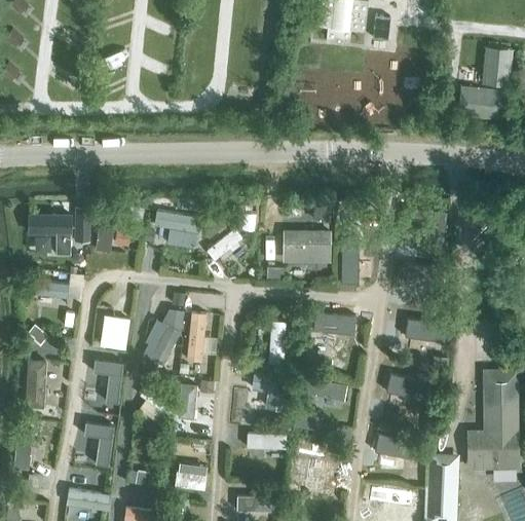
[(19,17),(27,8),(17,0),(13,0),(7,6),(19,17)]
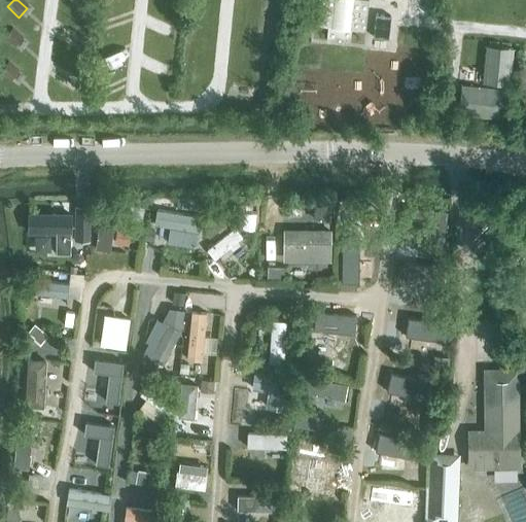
[(325,44),(348,47),(350,33),(363,34),(367,3),(338,0),(316,0),(313,29),(327,30),(325,44)]
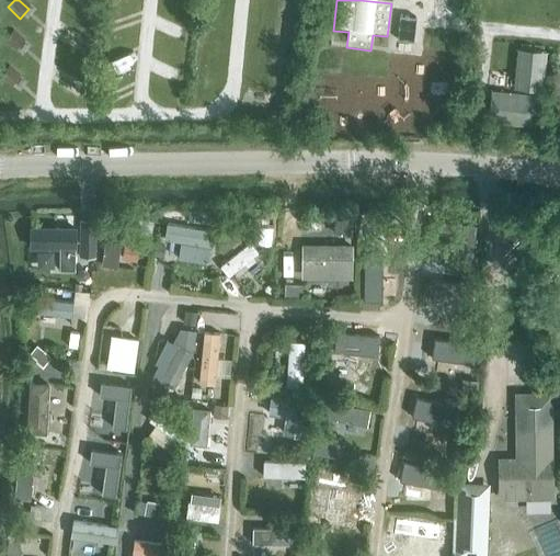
[(412,46),(414,22),(399,21),(396,44),(412,46)]
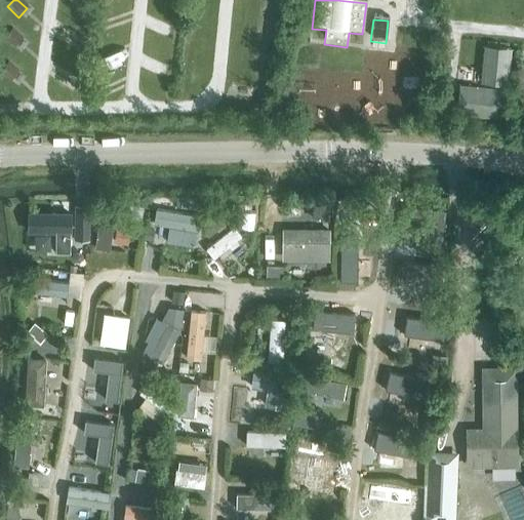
[(14,50),(22,41),(11,32),(3,40),(14,50)]
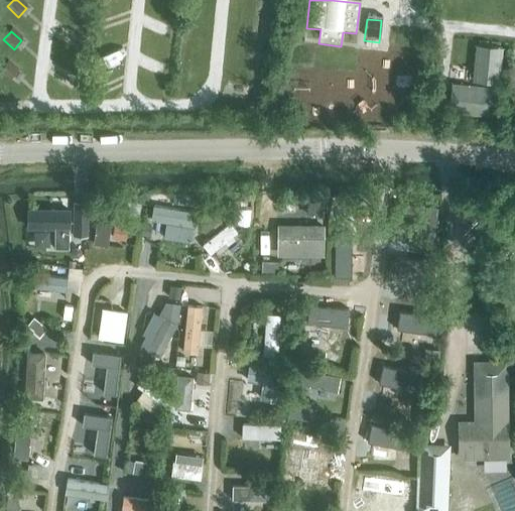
[(315,50),(288,47),(286,69),(313,72),(315,50)]
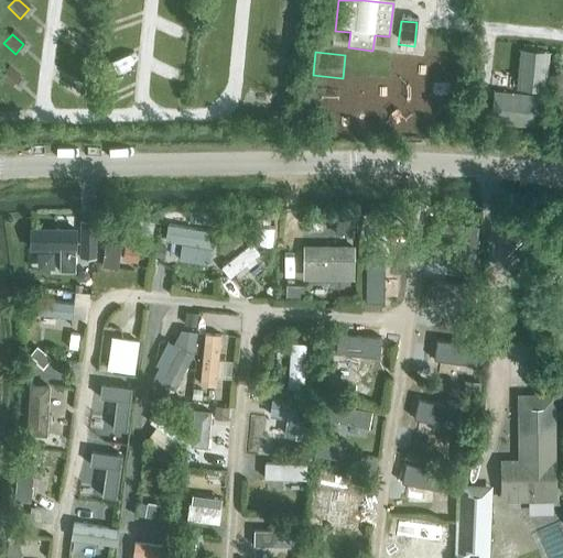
[(11,91),(20,81),(8,69),(0,78),(0,80),(11,91)]
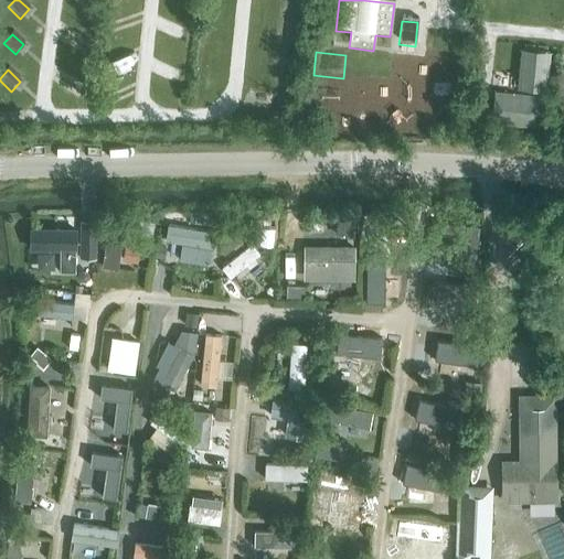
[(338,236),(355,237),(355,217),(339,216),(338,236)]
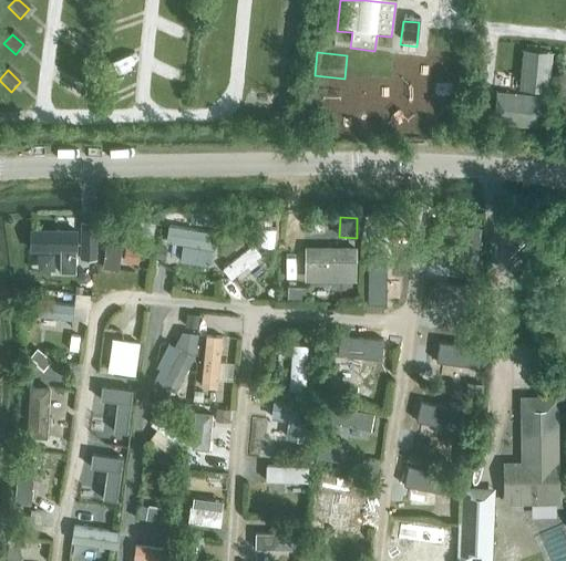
[(187,227),(201,229),(203,220),(189,218),(187,227)]
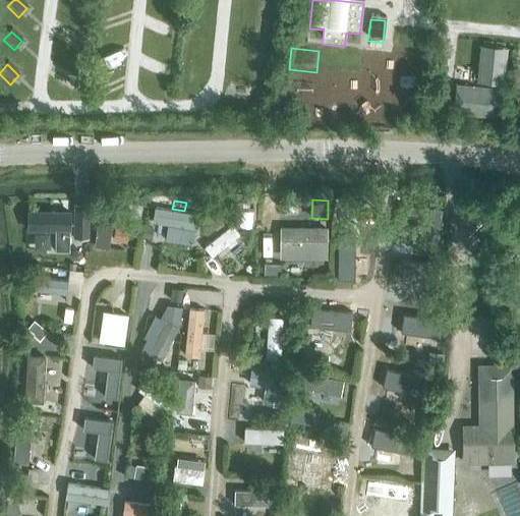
[(185,209),(201,212),(203,204),(187,201),(185,209)]
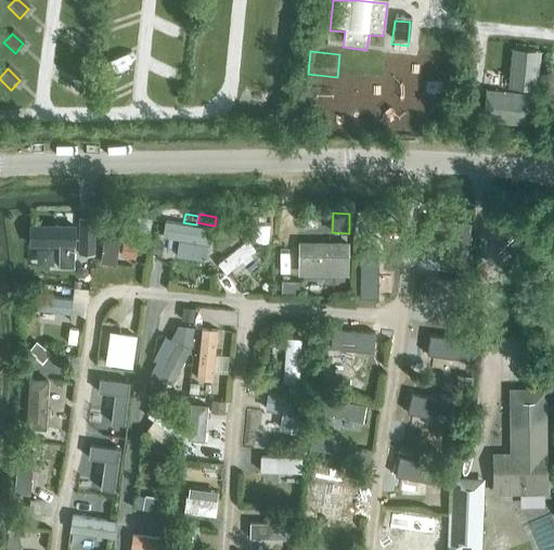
[(179,242),(177,258),(195,261),(197,246),(210,248),(214,228),(167,220),(164,240),(179,242)]
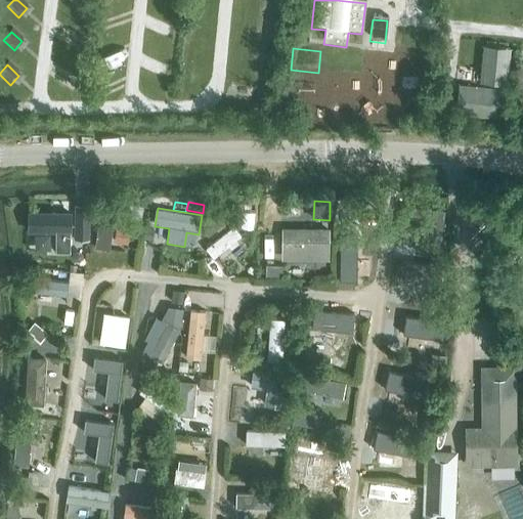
[(74,211),(74,244),(87,244),(88,211),(74,211)]
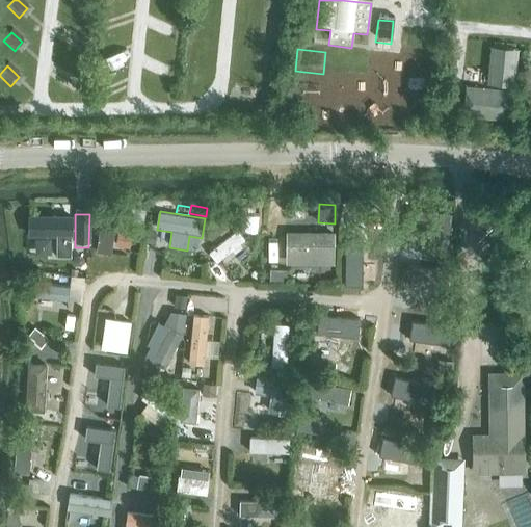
[(241,218),(228,221),(230,232),(243,229),(241,218)]
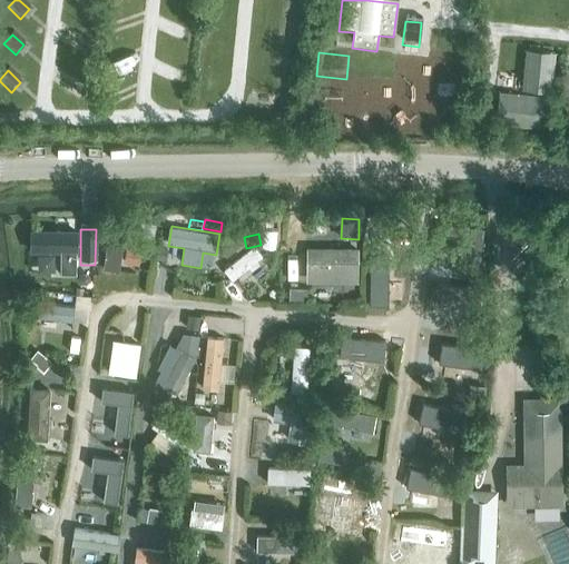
[(29,235),(29,255),(58,255),(58,278),(72,278),(74,236),(29,235)]
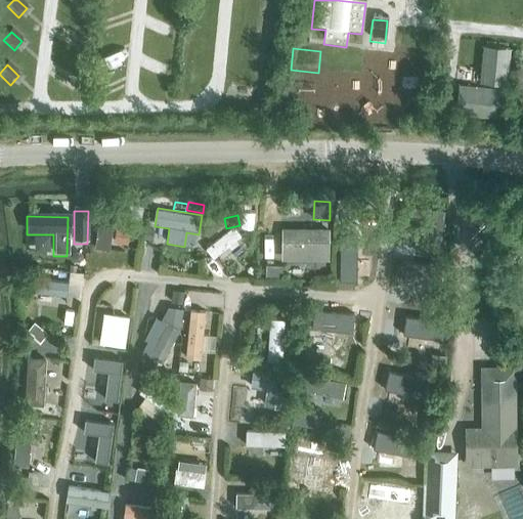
[(101,216),(93,248),(109,252),(116,220),(101,216)]
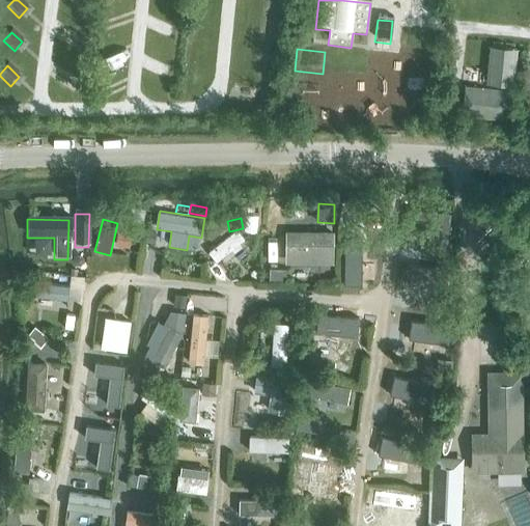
[(437,285),(439,222),(420,221),(419,285),(437,285)]
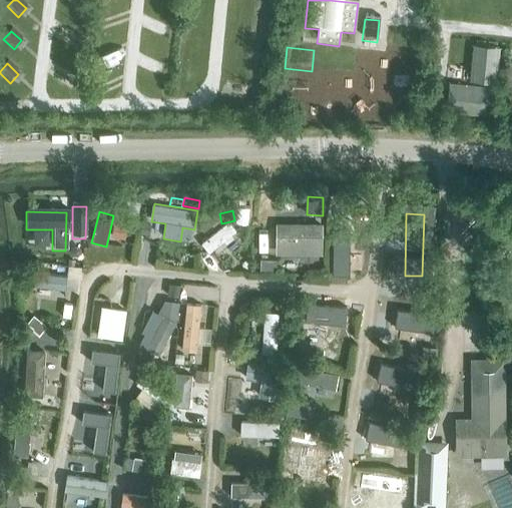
[(212,215),(196,227),(202,234),(217,222),(212,215)]
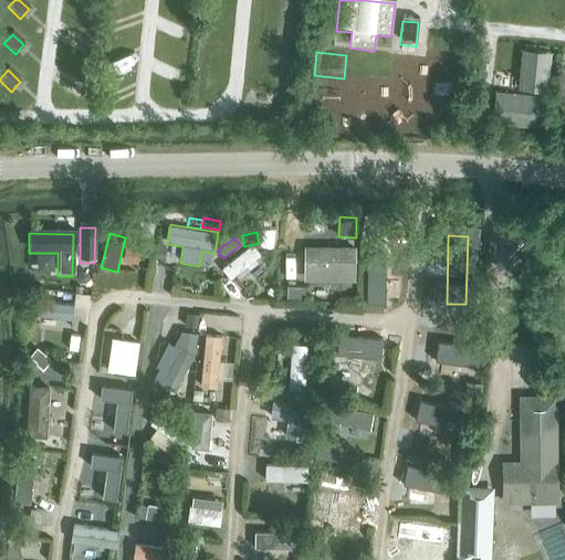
[(407,249),(407,239),(384,239),(383,249),(407,249)]
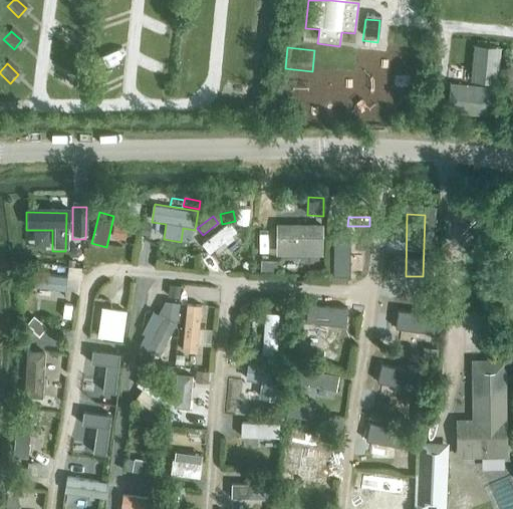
[(329,218),(329,235),(342,235),(342,219),(329,218)]
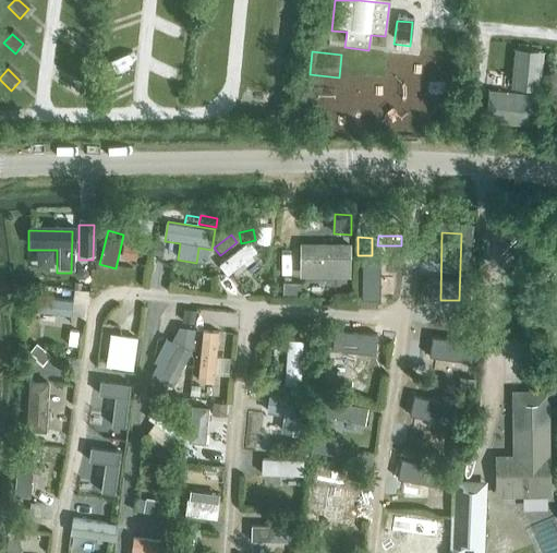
[(528,242),(528,252),(535,252),(542,252),(542,242),(528,242)]
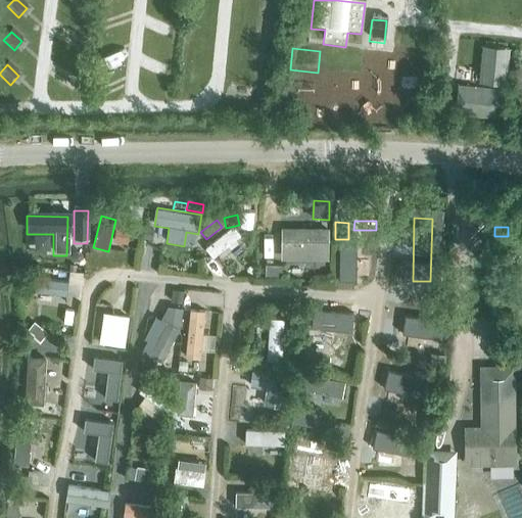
[(236,228),(204,246),(212,260),(243,242),(236,228)]
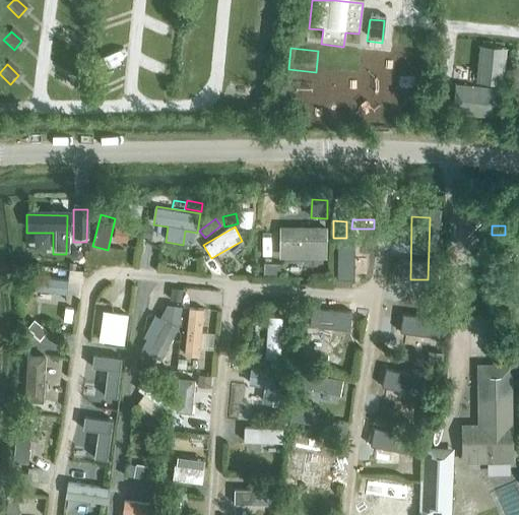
[(279,231),(278,254),(324,254),(324,232),(302,231),(279,231)]
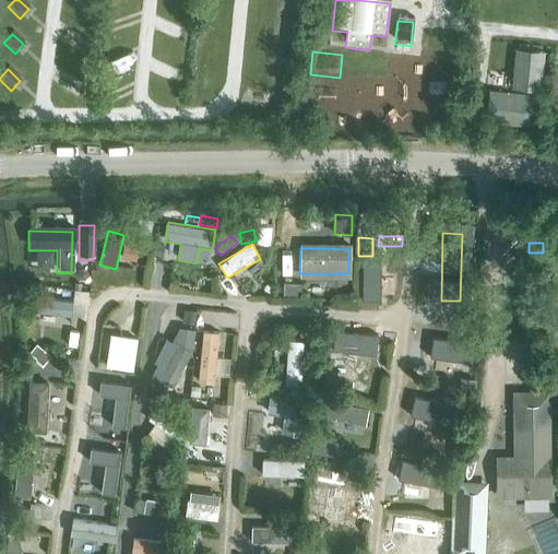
[(296,302),(296,290),(284,290),(284,302),(296,302)]
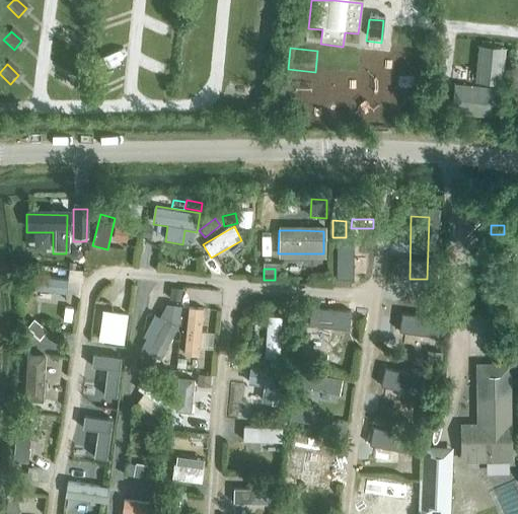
[(30,292),(67,294),(68,278),(31,277),(30,292)]
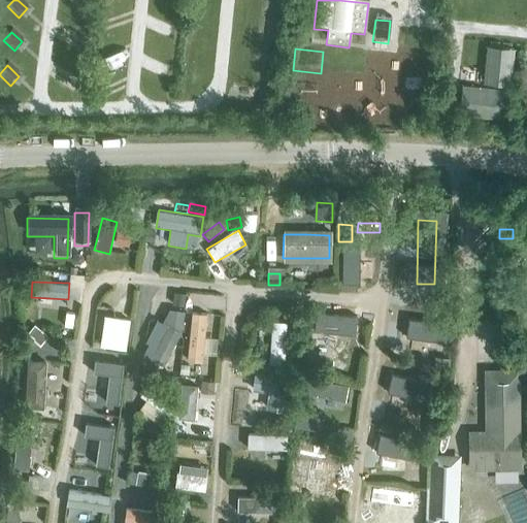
[(173,296),(172,307),(183,309),(184,297),(173,296)]
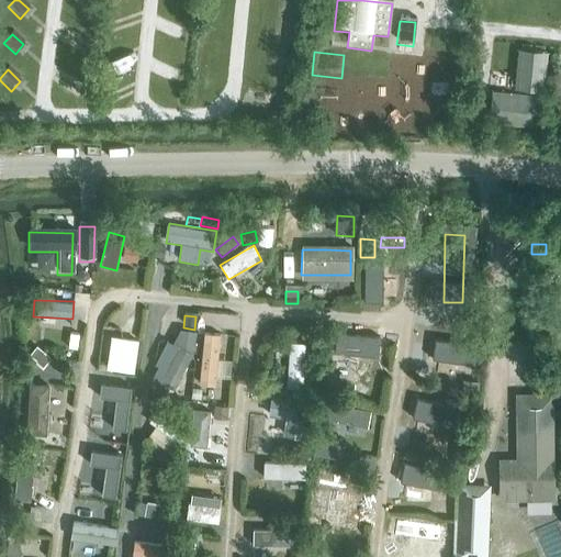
[(179,332),(171,346),(192,356),(195,335),(179,332)]
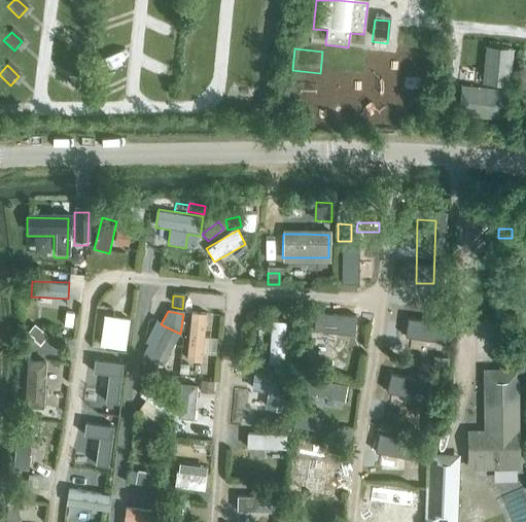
[(190,312),(188,362),(203,363),(205,312),(190,312)]
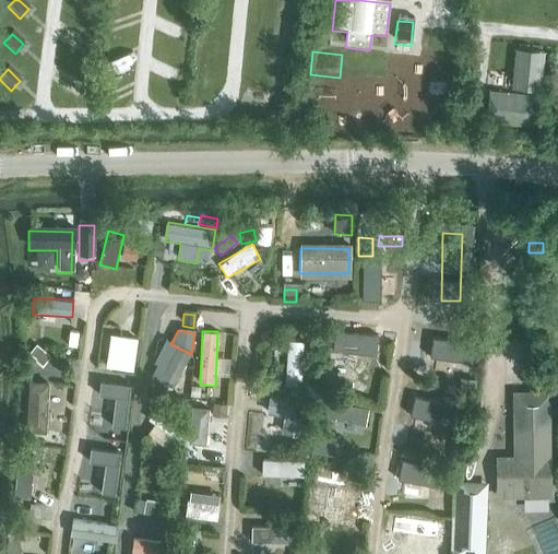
[(452,369),(470,373),(474,337),(440,332),(438,351),(454,353),(452,369)]
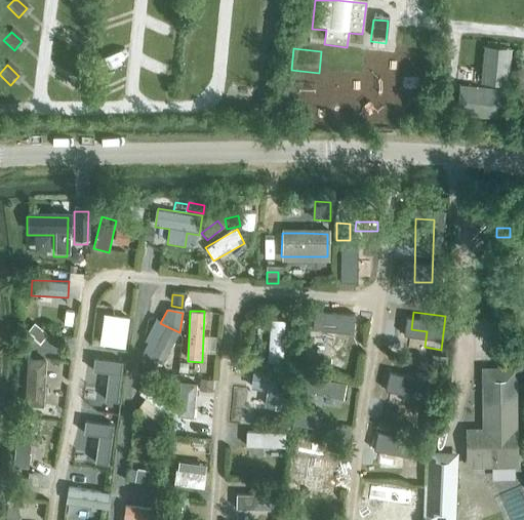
[(103,314),(101,347),(127,349),(130,316),(103,314)]
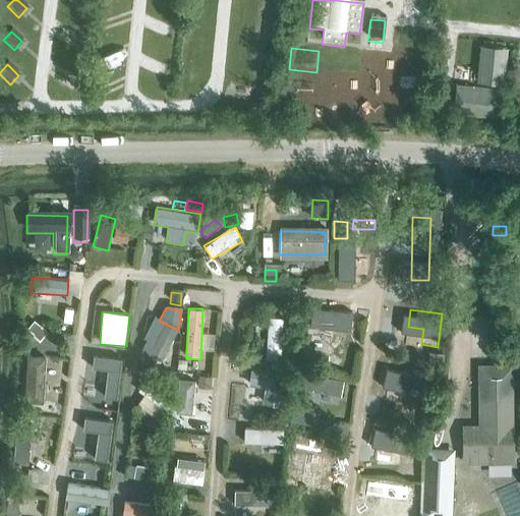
[(200,356),(212,358),(218,313),(207,311),(200,356)]
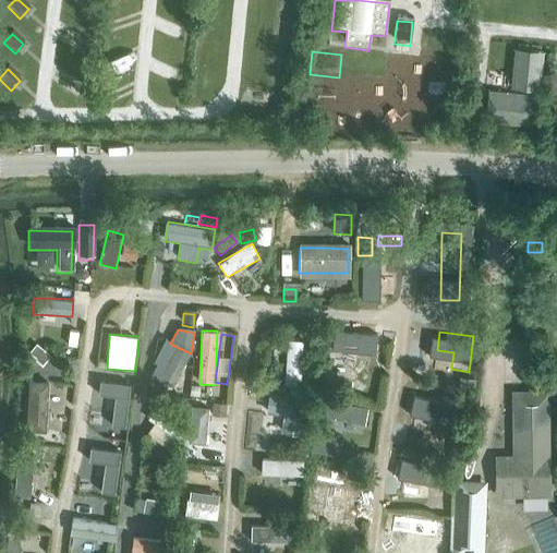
[(359,386),(379,345),(360,335),(339,375),(359,386)]
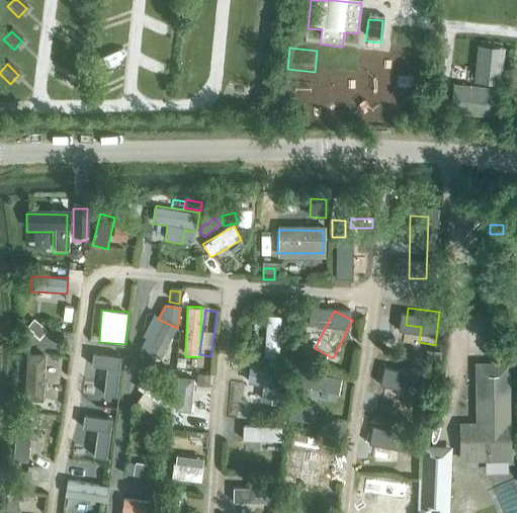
[(281,361),(281,317),(266,317),(265,361),(281,361)]
